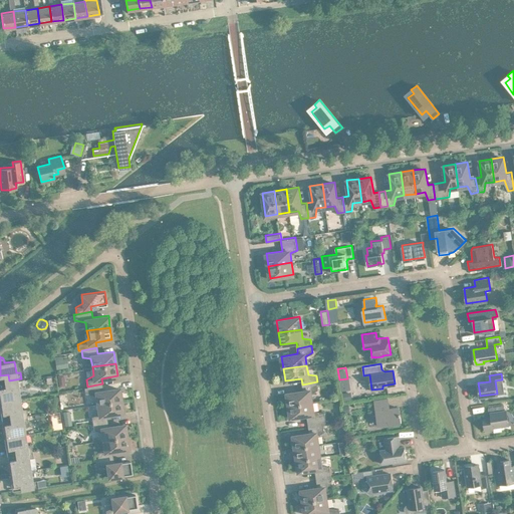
[(0,388),(0,400),(19,398),(18,386),(22,386),(21,378),(9,380),(10,387),(0,388)]
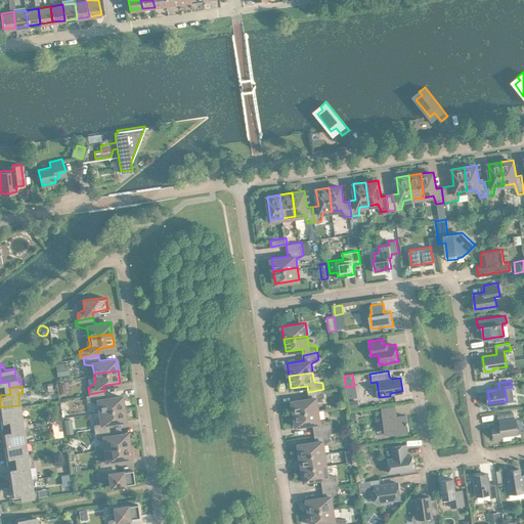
[(293,400),(295,412),(318,409),(316,400),(324,397),(323,389),(308,392),(309,397),(293,400)]
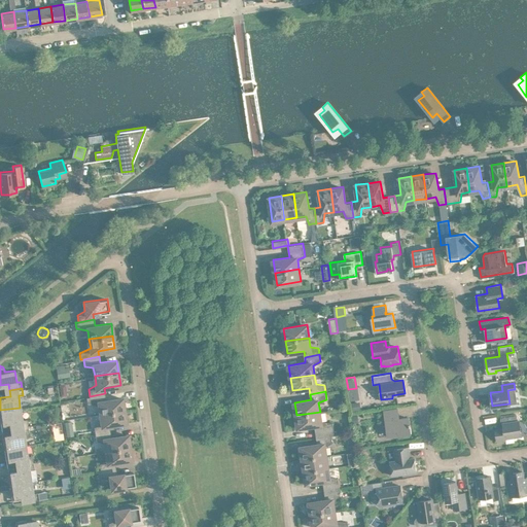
[(99,405),(100,414),(124,410),(121,397),(105,399),(105,393),(90,396),(86,396),(88,402),(99,405)]
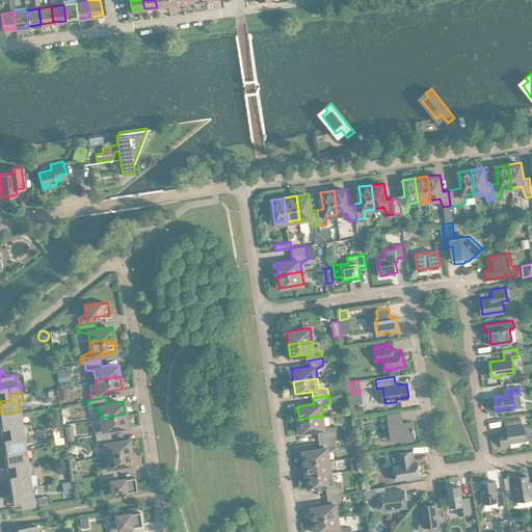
[(14,425),(15,431),(28,429),(27,422),(22,423),(20,411),(0,414),(0,424),(0,427),(14,425)]
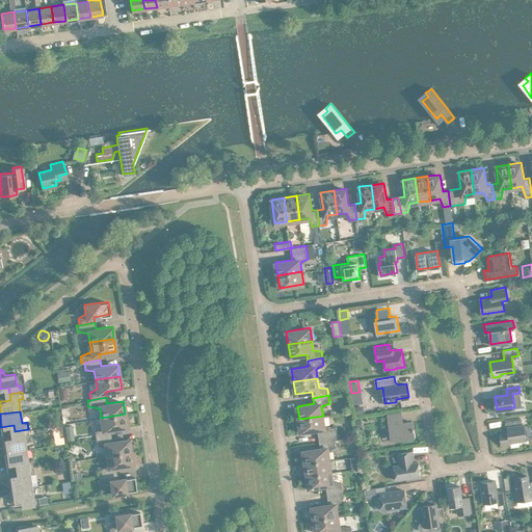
[(414,427),(413,421),(402,422),(401,411),(388,414),(392,440),(415,436),(414,430),(415,429),(414,427)]
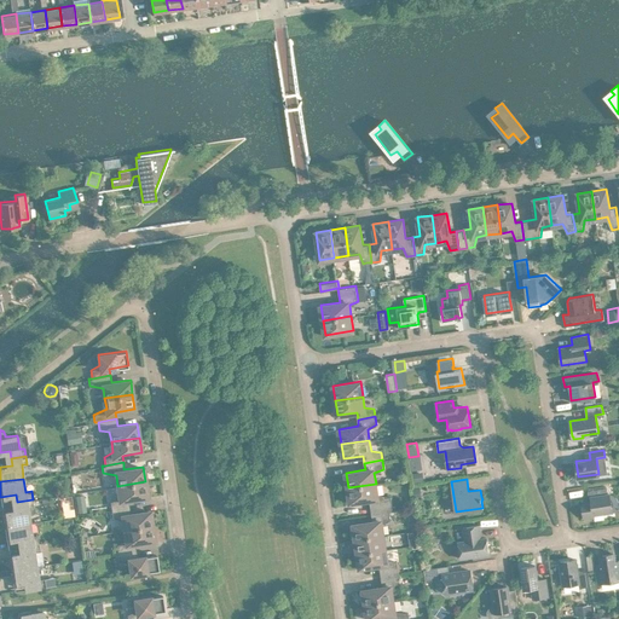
[(110,501),(111,509),(129,505),(128,499),(148,496),(145,481),(117,486),(120,496),(110,501)]
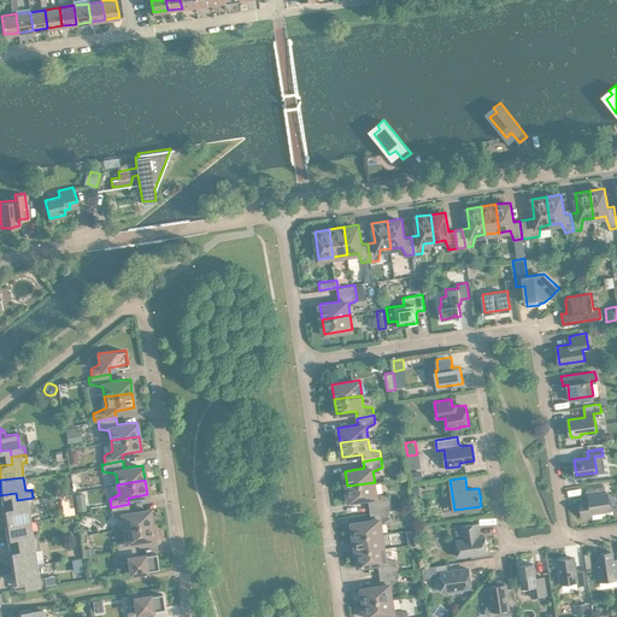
[(368,498),(370,512),(388,509),(388,510),(392,509),(389,494),(376,493),(375,482),(347,486),(348,500),(368,498)]
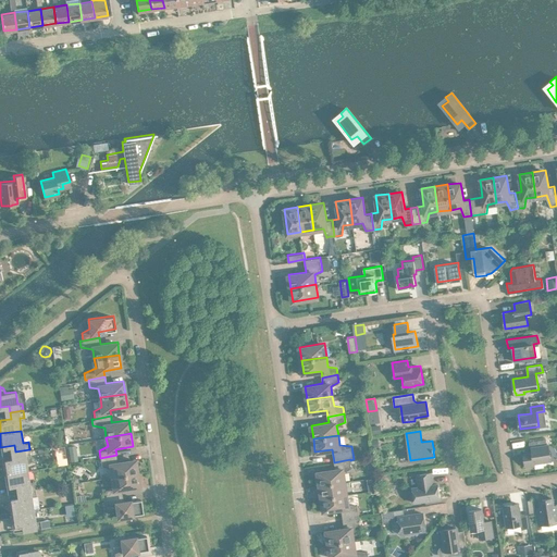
[(523,453),(524,463),(525,463),(527,466),(534,465),(534,462),(551,459),(551,456),(551,455),(552,453),(551,450),(551,448),(548,447),(548,444),(546,444),(545,436),(530,438),(532,452),(523,453)]
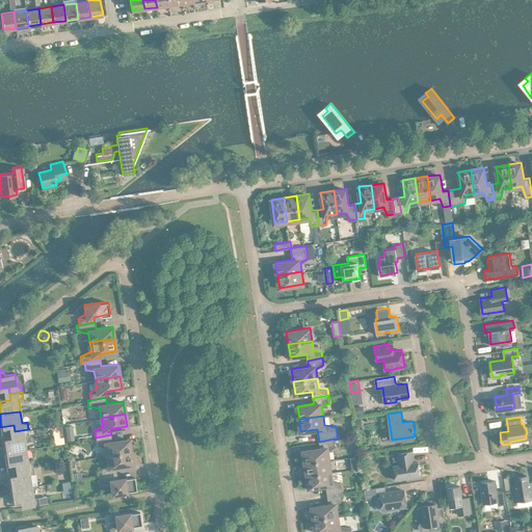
[(72,424),(65,425),(68,440),(74,439),(72,424)]
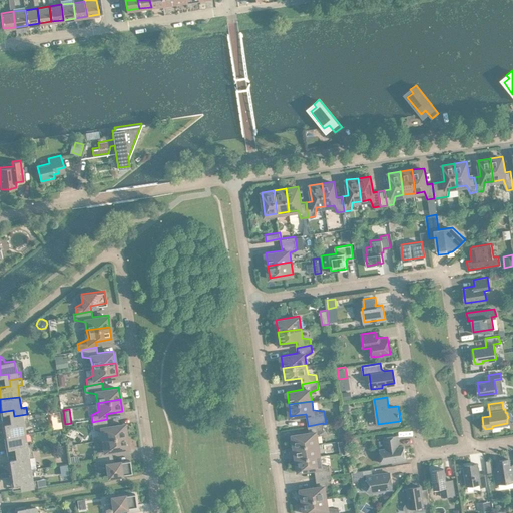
[(2,423),(4,435),(25,432),(23,421),(28,420),(27,414),(14,416),(15,422),(2,423)]
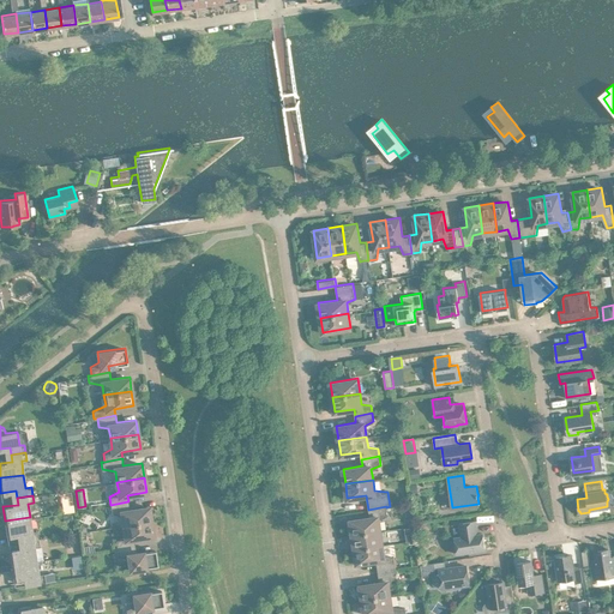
[(121,515),(124,524),(151,521),(149,506),(130,509),(128,501),(110,505),(112,513),(121,515)]
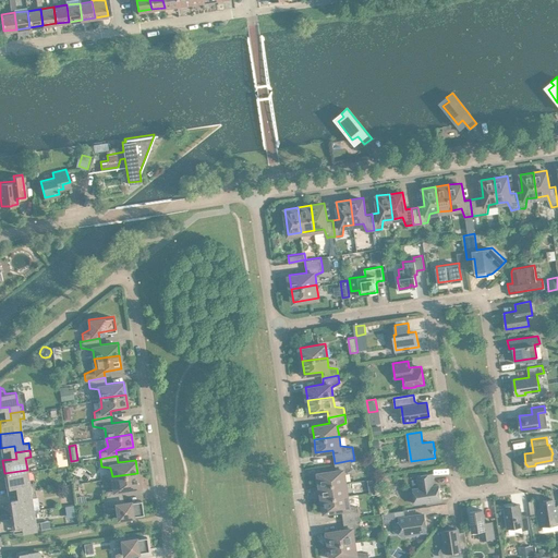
[(318,472),(320,485),(346,482),(344,472),(352,469),(351,461),(351,460),(335,463),(336,469),(318,472)]
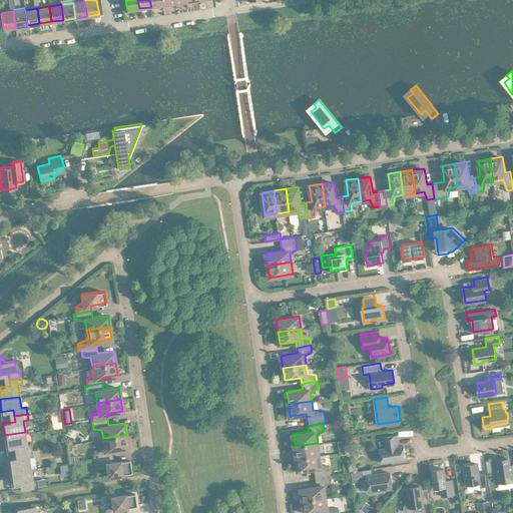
[(18,445),(19,451),(32,449),(31,443),(26,444),(25,432),(4,435),(6,447),(18,445)]
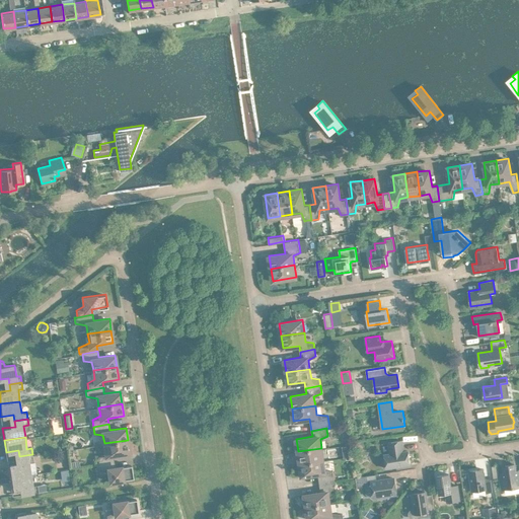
[(384,453),(386,467),(410,463),(408,450),(403,450),(401,439),(388,441),(390,452),(384,453)]
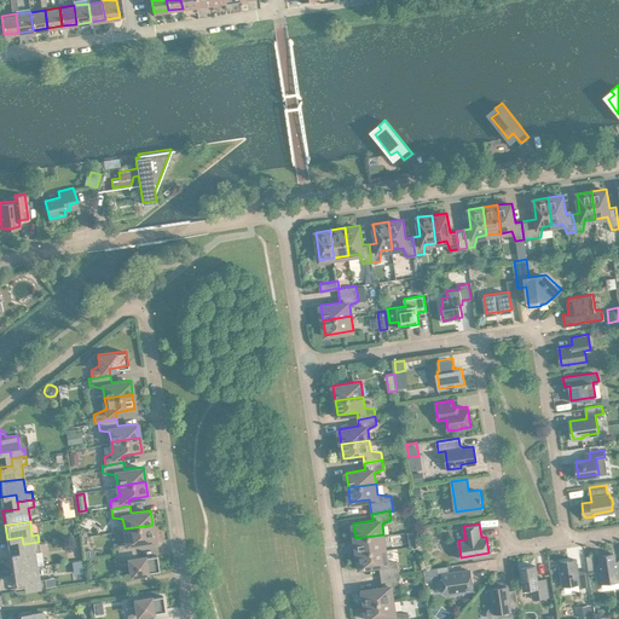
[(116,544),(117,553),(136,549),(134,543),(154,539),(152,525),(125,528),(126,539),(116,544)]
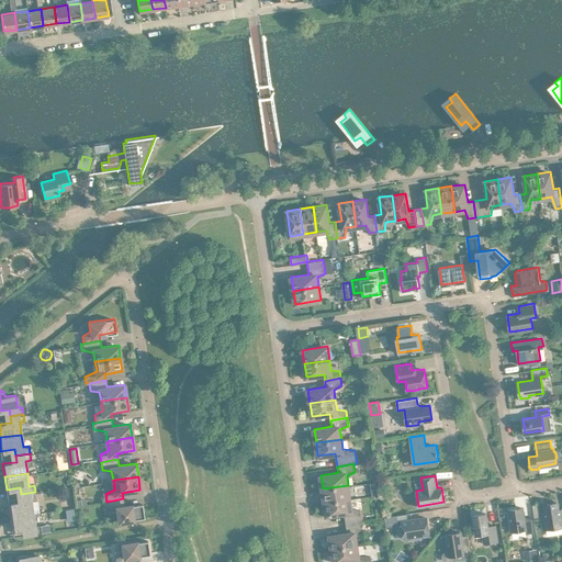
[(323,489),(325,502),(350,498),(348,485),(323,489)]
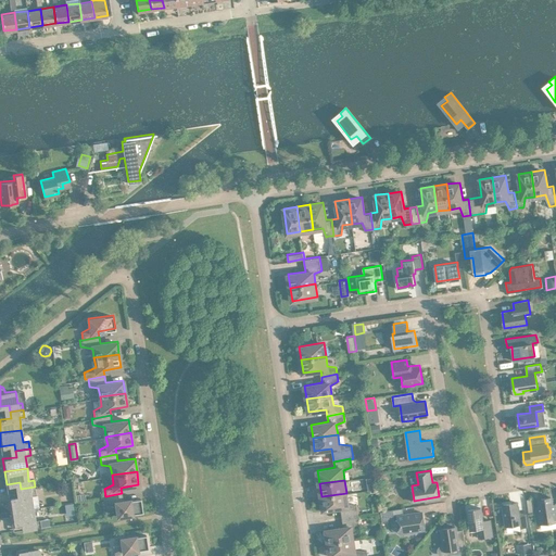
[(8,497),(10,510),(33,507),(30,495),(36,494),(35,487),(21,489),(22,495),(8,497)]
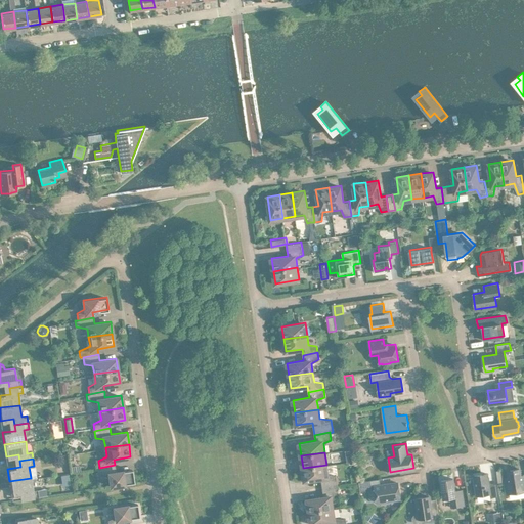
[(115,465),(99,468),(96,468),(97,474),(110,476),(111,485),(134,481),(132,469),(116,471),(115,465)]
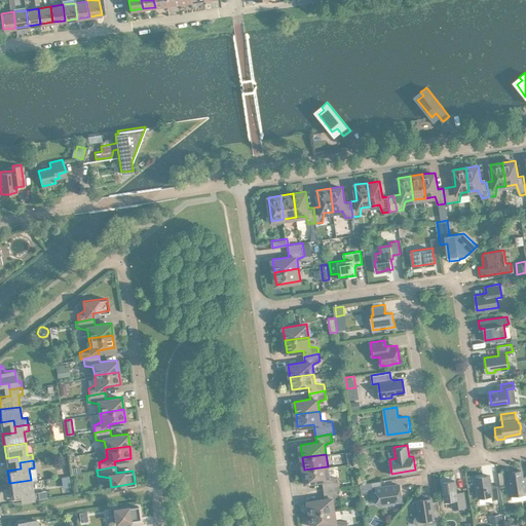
[(322,480),(323,486),(338,483),(337,477),(329,476),(328,466),(304,470),(305,482),(322,480)]
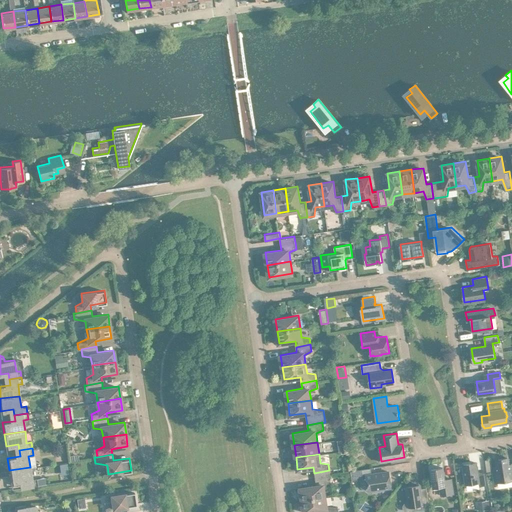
[(496,458),(497,465),(494,466),(496,481),(511,479),(511,464),(511,463),(508,464),(507,457),(496,458)]
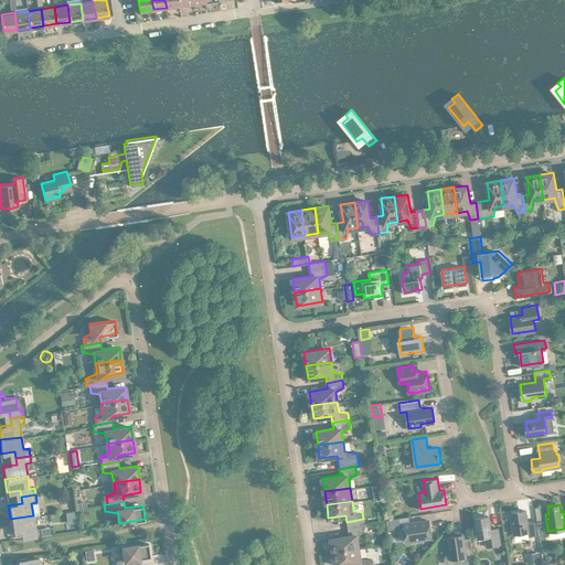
[(534,521),(528,522),(525,509),(511,511),(511,512),(514,534),(528,532),(529,535),(535,534),(534,521)]
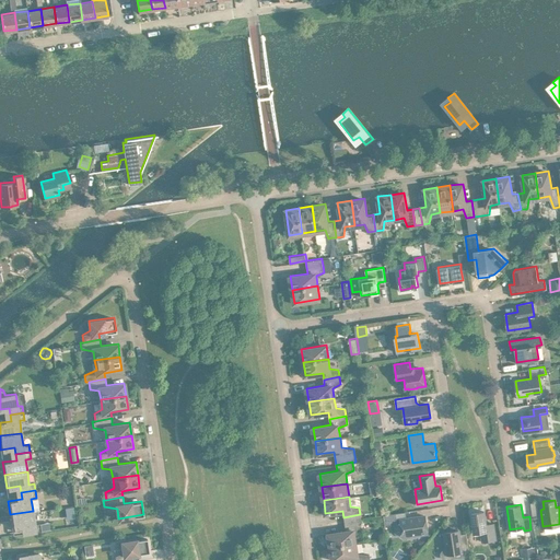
[(33,511),(10,514),(12,527),(26,525),(27,532),(41,529),(39,522),(34,523),(33,511)]
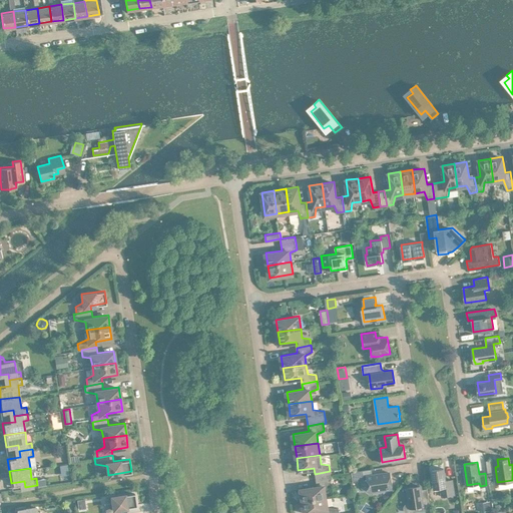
[(392,487),(390,471),(372,474),(371,468),(351,471),(353,480),(367,478),(369,491),(392,487)]
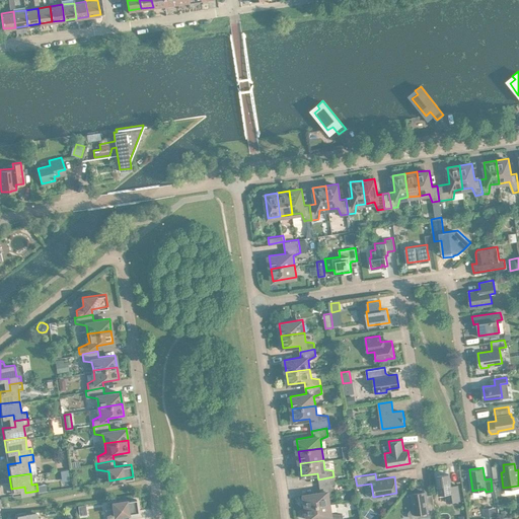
[(450,486),(449,473),(436,474),(439,494),(445,493),(447,501),(459,499),(457,485),(450,486)]
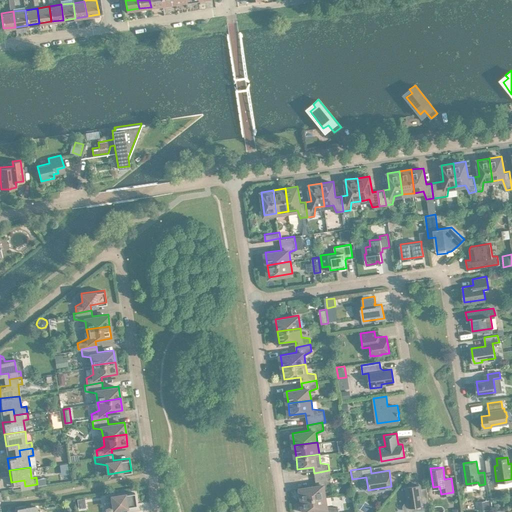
[(314,473),(315,479),(330,477),(329,470),(314,473)]
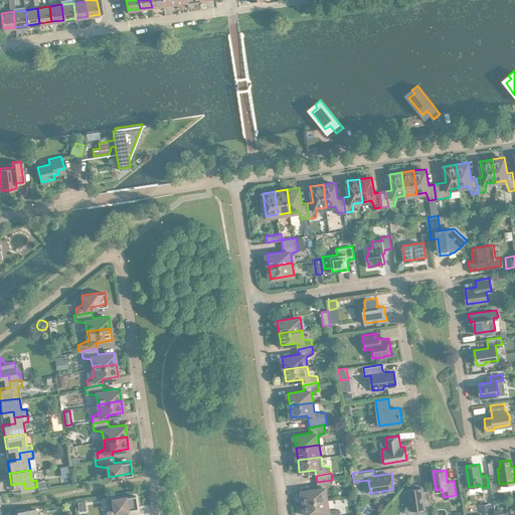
[(45,479),(36,480),(37,487),(46,486),(45,479)]
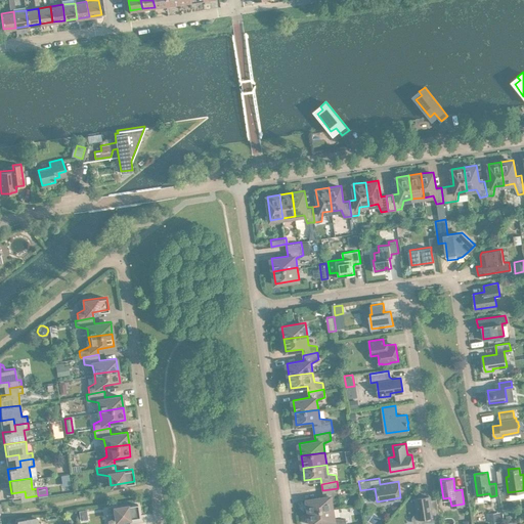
[(307,498),(309,511),(333,508),(332,498),(339,495),(338,488),(322,490),(323,496),(307,498)]
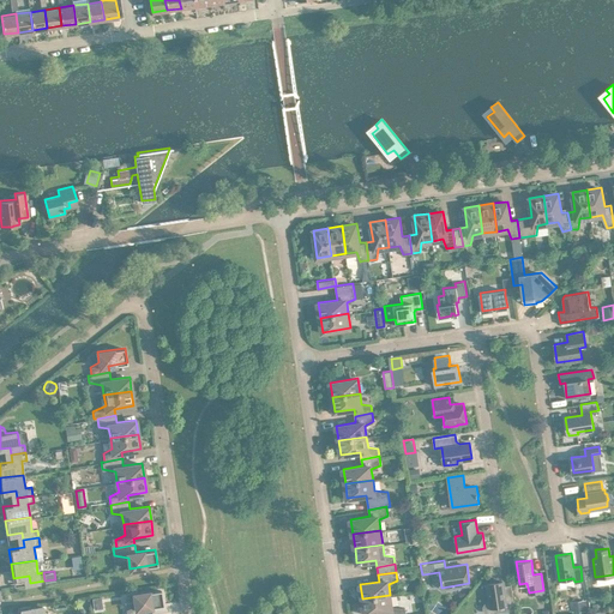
[(505,595),(504,585),(503,581),(487,583),(489,597),(485,603),(485,606),(483,608),(485,609),(487,611),(489,612),(499,611),(499,606),(506,605),(507,609),(515,608),(512,594),(505,595)]
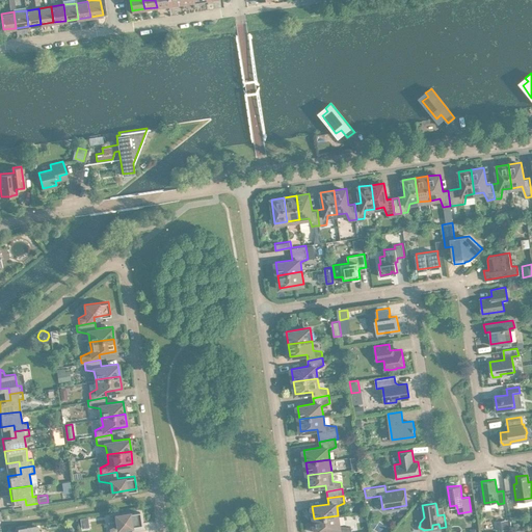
[(109,527),(109,531),(124,531),(126,531),(125,526),(141,524),(139,510),(115,514),(117,524),(109,527)]
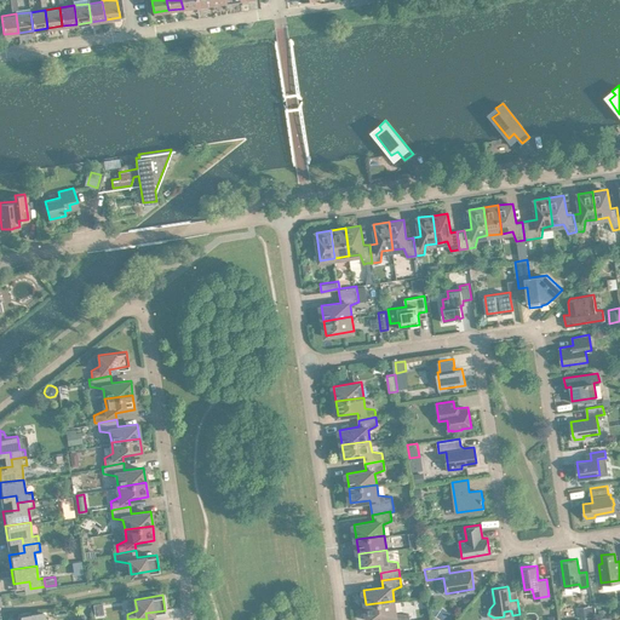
[(388,616),(388,619),(409,619),(409,613),(395,612),(394,601),(366,604),(368,619),(388,616)]
